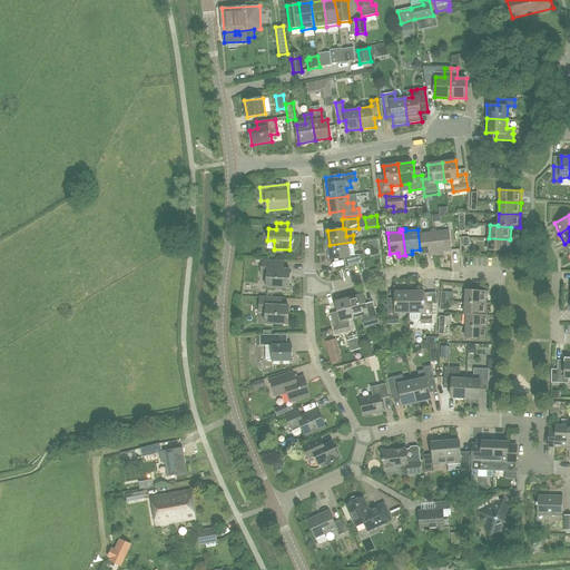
[(436,255),(433,229),(430,229),(431,232),(419,234),(419,229),(418,229),(420,249),(421,255),(430,254),(430,256),(436,255)]
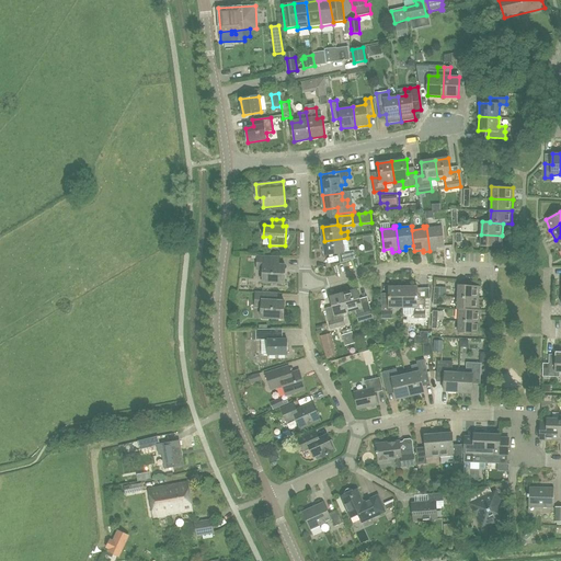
[(426,226),(430,251),(437,251),(436,248),(445,247),(442,226),(430,228),(428,226),(426,226)]
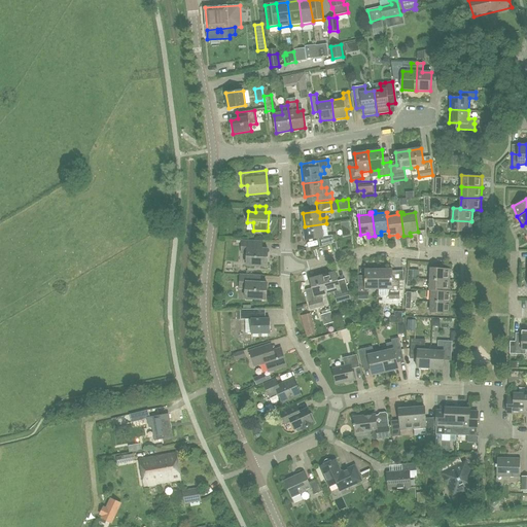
[(471,221),(452,220),(452,232),(471,232),(471,221)]
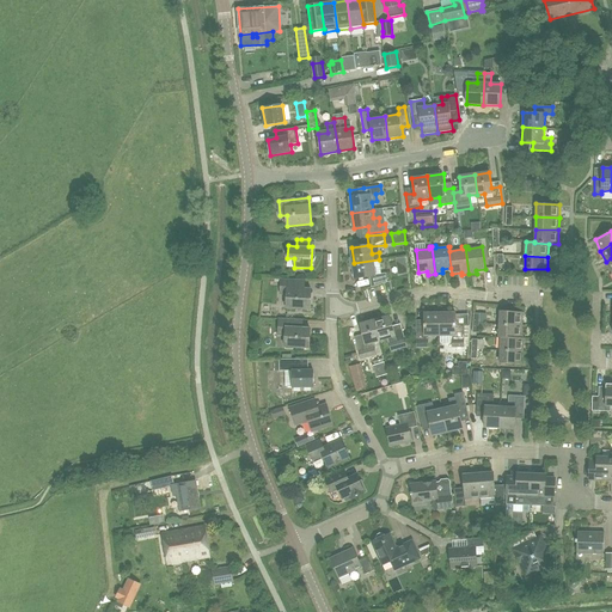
[(381,274),(379,259),(354,263),(355,279),(369,276),(372,287),(387,282),(386,273),(381,274)]
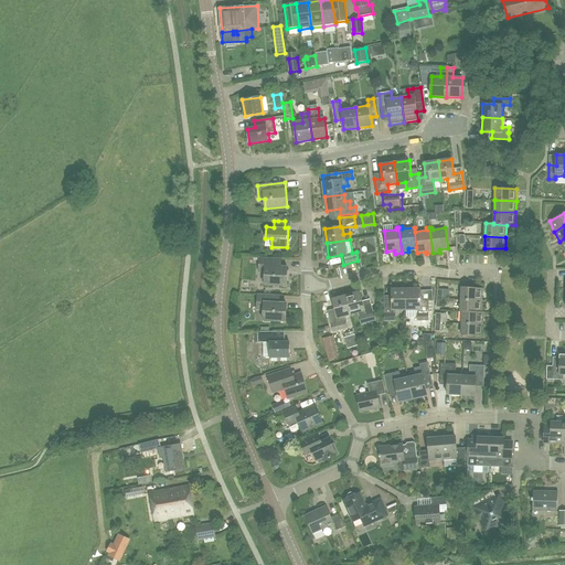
[(287,285),(287,267),(276,267),(276,259),(259,258),(259,267),(265,267),(264,284),(287,285)]
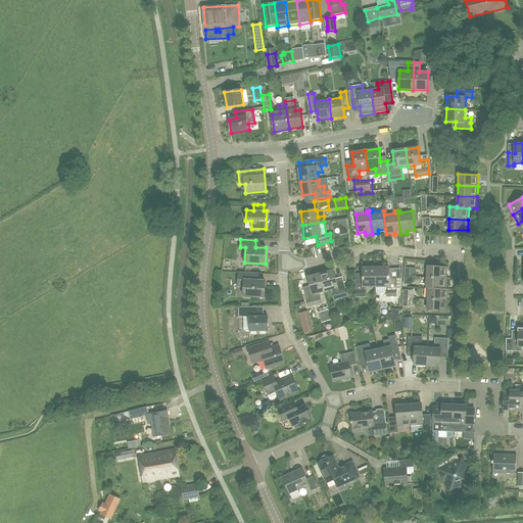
[(366,286),(376,286),(376,265),(371,265),(371,268),(363,269),(363,278),(355,278),(355,296),(366,296),(366,286)]
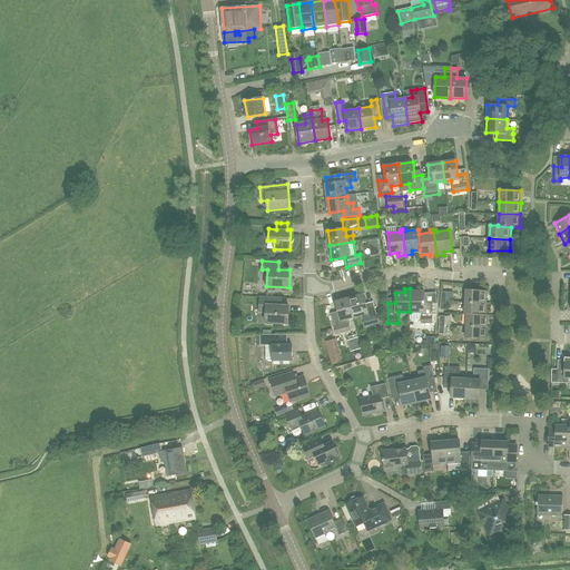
[(435,322),(436,302),(424,303),(424,292),(415,292),(415,288),(410,288),(410,312),(410,320),(421,320),(421,323),(435,322)]
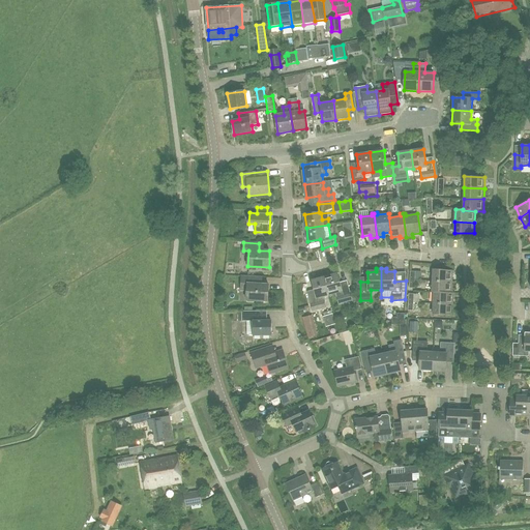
[(433,269),(433,281),(452,282),(452,270),(433,269)]
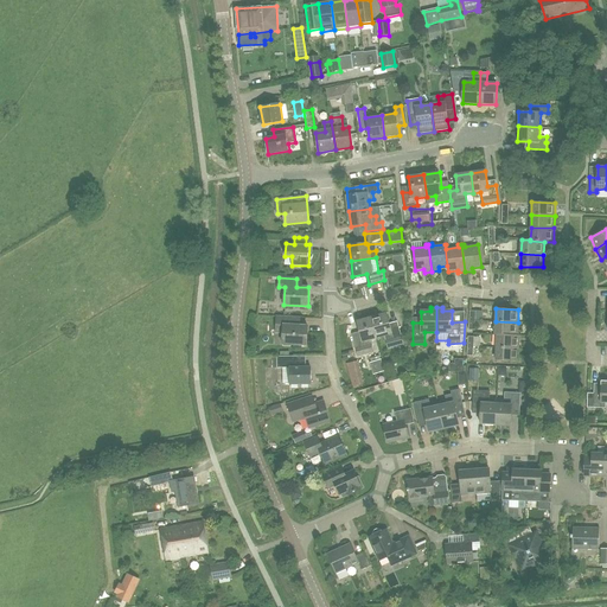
[(371,318),(377,337),(384,336),(388,347),(403,343),(398,326),(390,328),(387,313),(371,318)]
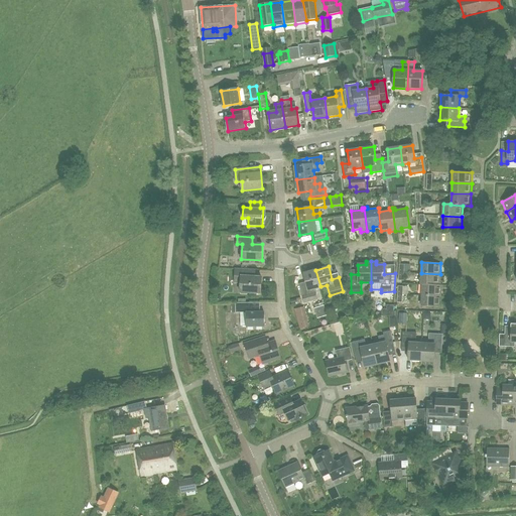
[(260,293),(261,277),(250,276),(250,270),(236,269),(235,282),(241,282),(241,292),(260,293)]
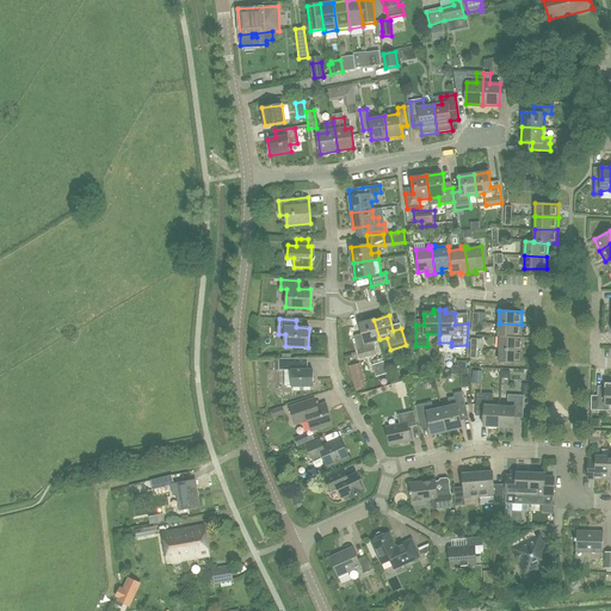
[(372,341),(380,339),(374,320),(359,323),(364,339),(356,341),(360,358),(376,353),(372,341)]
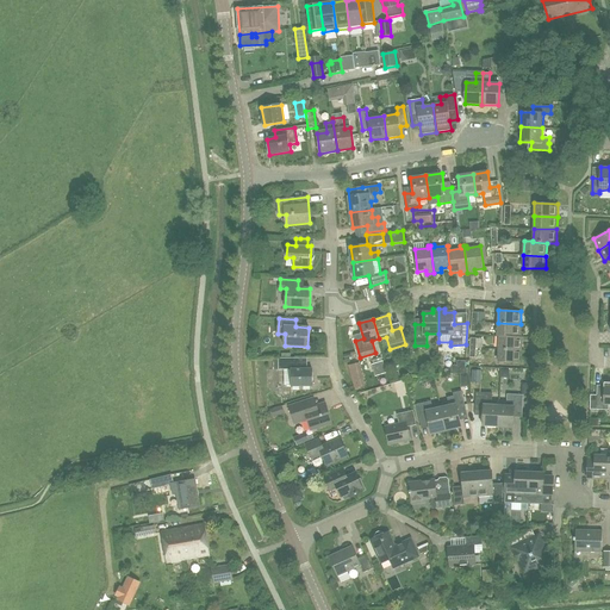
[(521,324),(498,323),(497,336),(520,337),(521,324)]
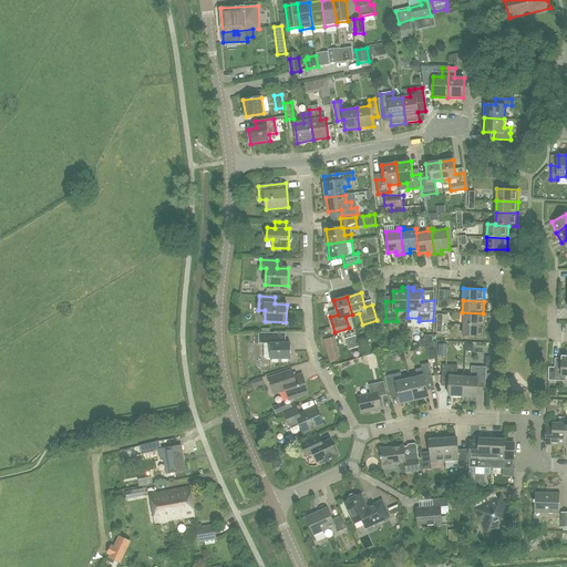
[(464,325),(485,326),(485,313),(483,313),(462,312),(462,313),(464,313),(464,325)]
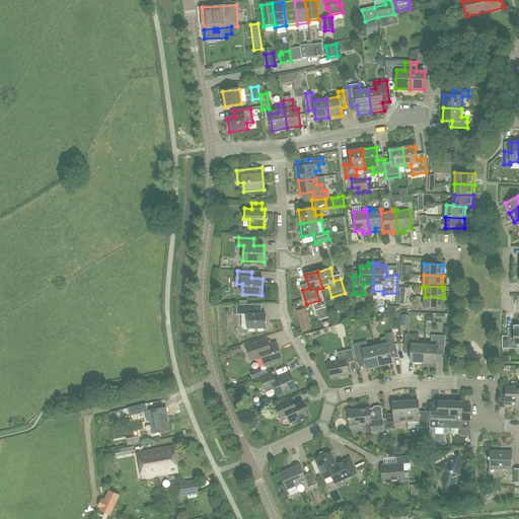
[(397,304),(397,295),(388,295),(388,303),(397,304)]
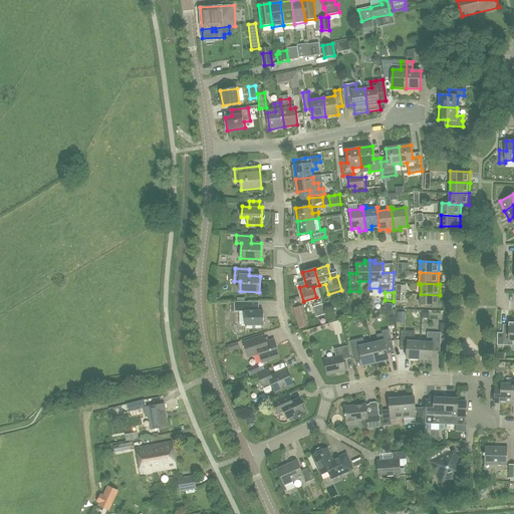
[(439,306),(440,295),(421,294),(420,305),(439,306)]
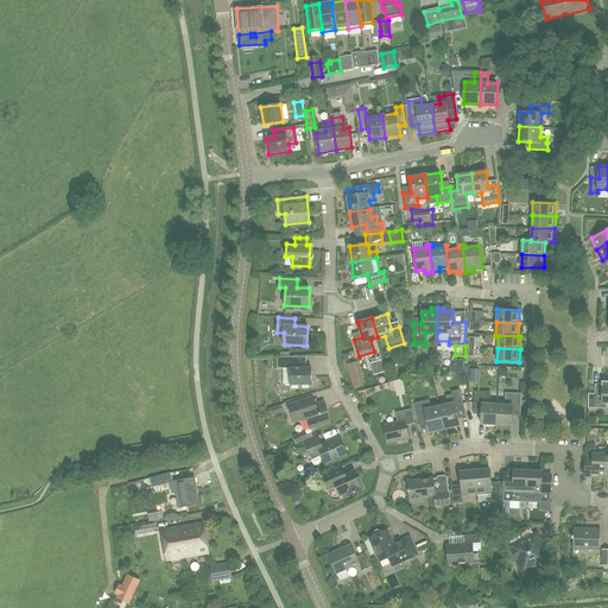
[(311,385),(311,368),(295,368),(295,358),(278,358),(278,368),(283,368),(283,384),(290,384),(290,385),(311,385)]
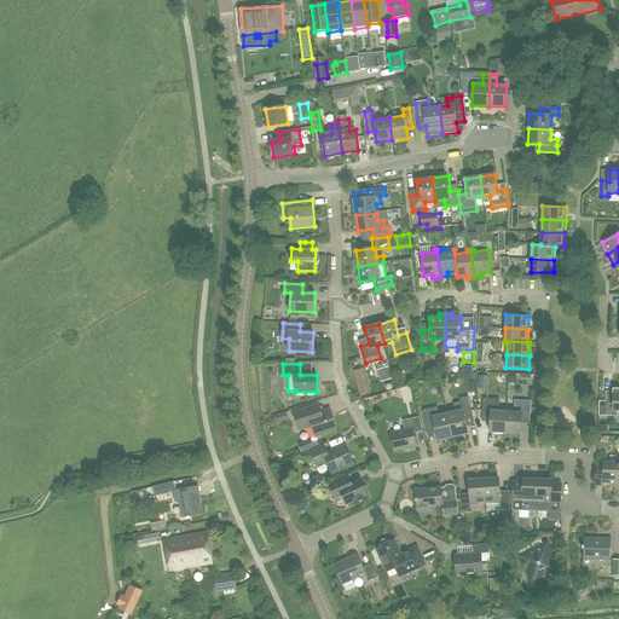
[(379,366),(382,382),(383,382),(392,380),(387,364),(379,366)]
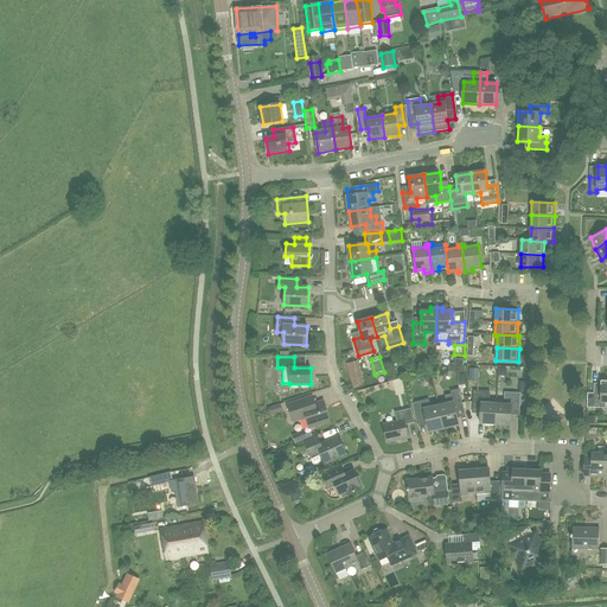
[(358,360),(346,363),(352,388),(364,384),(358,360)]
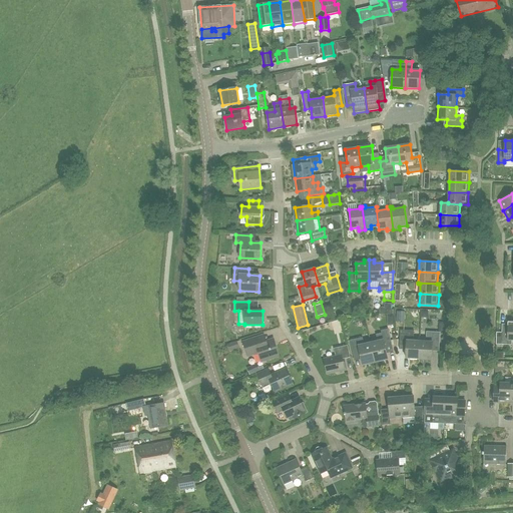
[(387,315),(395,314),(395,306),(386,307),(387,315)]
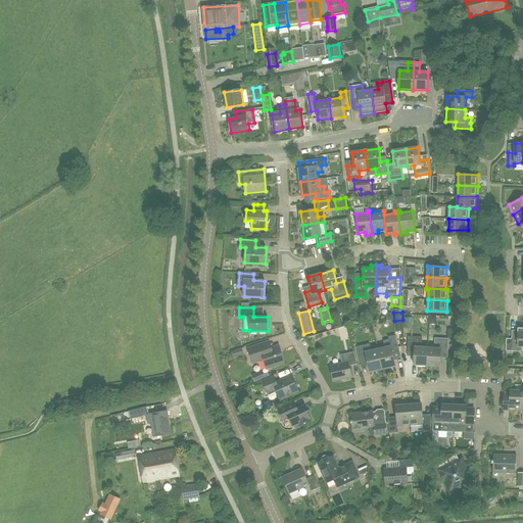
[(522,346),(522,326),(518,327),(517,339),(506,338),(506,350),(517,351),(522,351),(522,346)]
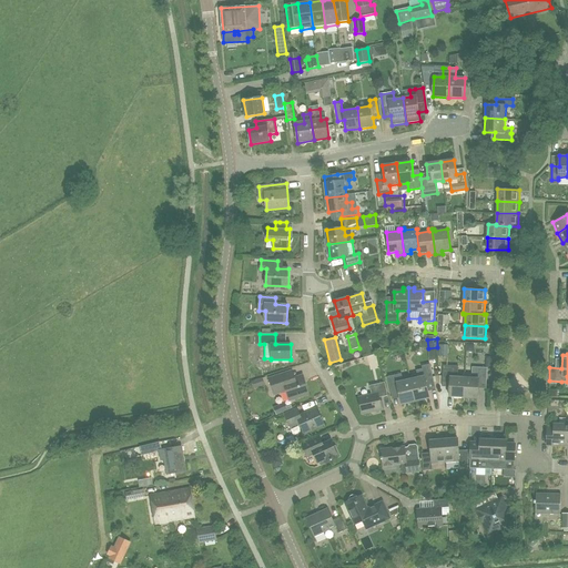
[(411,379),(415,401),(429,397),(426,384),(434,382),(429,364),(422,366),(423,368),(416,371),(418,377),(411,379)]
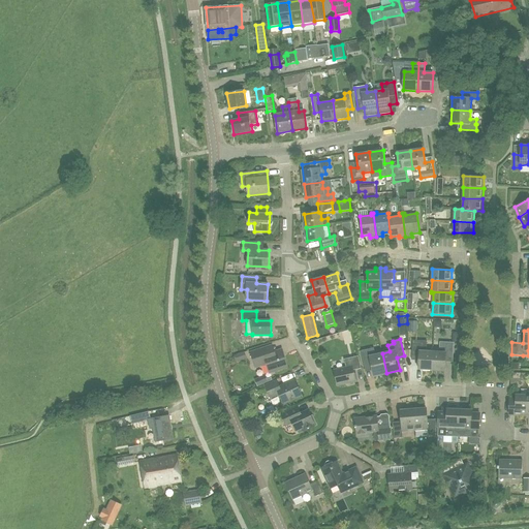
[(418,368),(432,369),(433,351),(426,351),(427,341),(412,340),(412,354),(418,355),(418,368)]
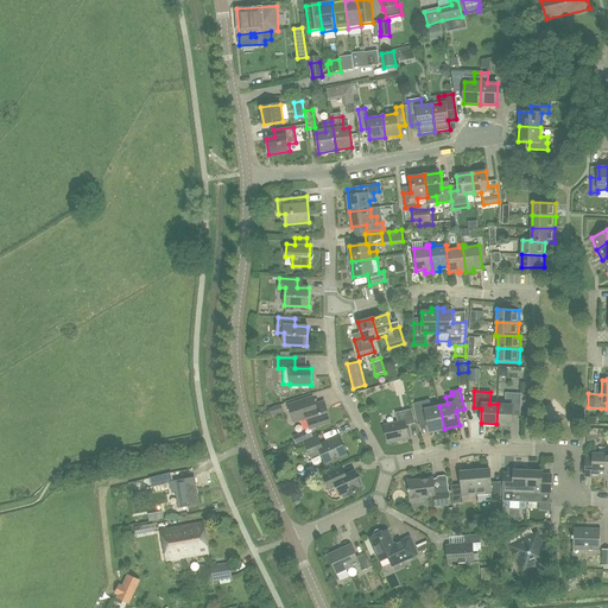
[(498,404),(496,424),(512,425),(512,410),(520,411),(521,393),(506,393),(505,405),(498,404)]
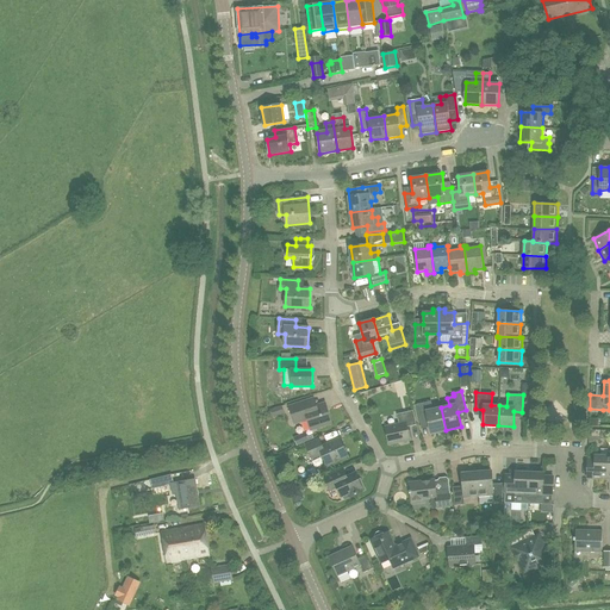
[(331,423),(325,403),(316,405),(315,398),(290,406),(294,421),(299,418),(300,422),(307,419),(311,429),(331,423)]
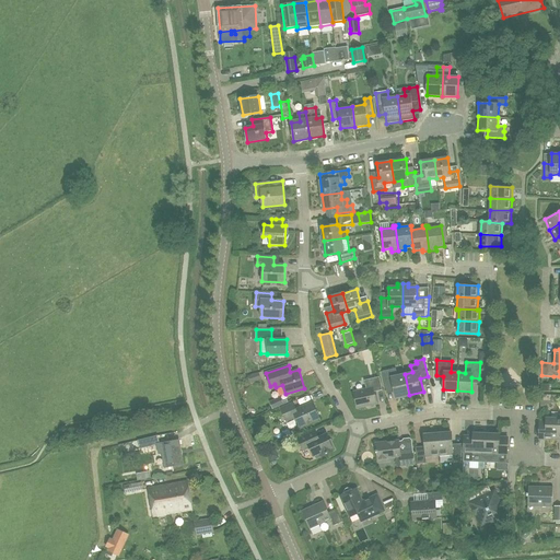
[(396,398),(409,395),(405,374),(397,375),(396,369),(382,372),(385,386),(393,385),(396,398)]
